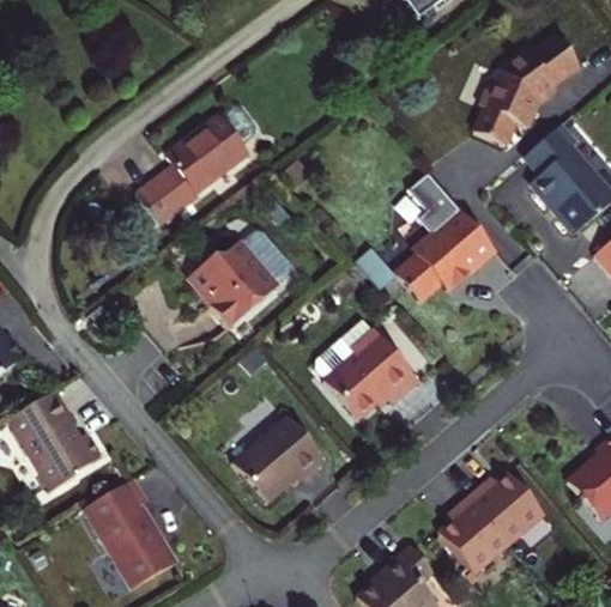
[(373,0),(382,12),(392,5),(410,30),(451,0),(373,0)]
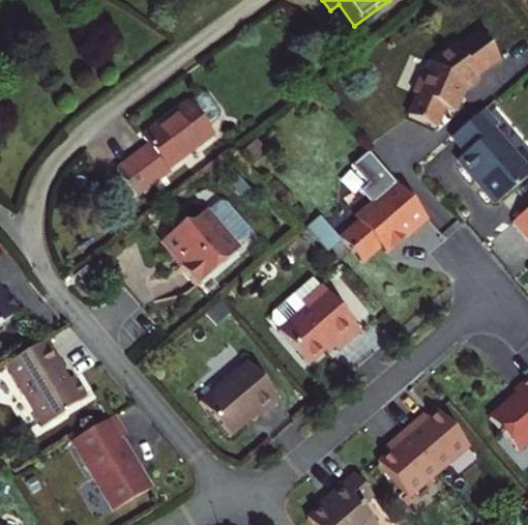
[(500,55),(479,26),(456,41),(453,38),(430,55),(423,71),(420,70),(416,82),(412,93),(416,95),(409,117),(440,127),(447,106),(458,109),(463,91),(465,85),(479,75),(477,71),(500,55)]
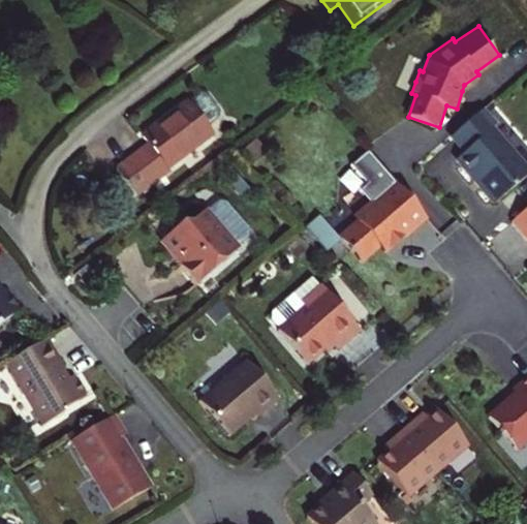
[(169,165),(214,132),(209,125),(221,116),(221,108),(209,91),(200,89),(154,123),(160,131),(153,136),(116,164),(138,193),(173,168),(169,165)]
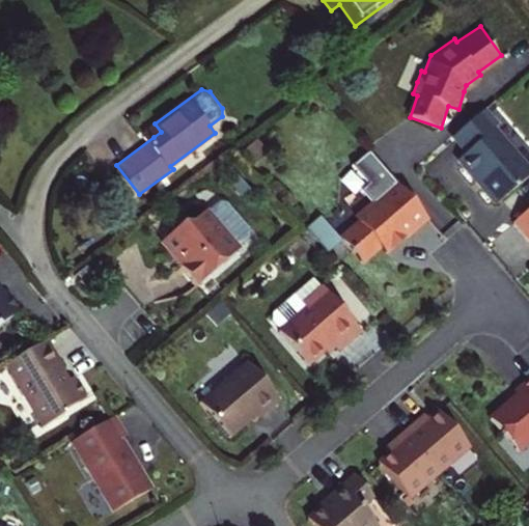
[(496,198),(528,171),(528,167),(491,123),(496,119),(485,107),(454,134),(465,146),(457,153),(470,167),(496,198)]
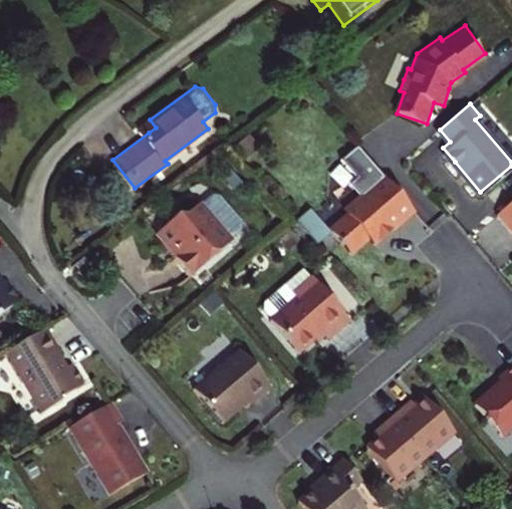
[(262,145),(251,133),(237,146),(248,158),(262,145)]
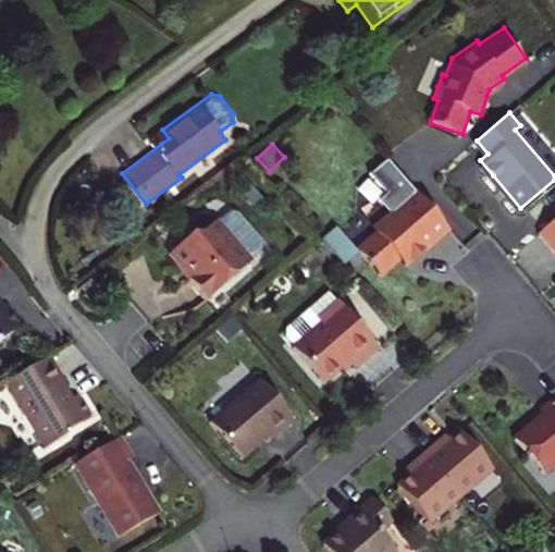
[(392,157),(373,172),(390,191),(382,198),(393,209),(374,225),(379,231),(359,247),(338,224),(323,237),(348,265),(364,252),(385,277),(404,259),(409,264),(427,248),(429,249),(443,237),(454,229),(392,157)]
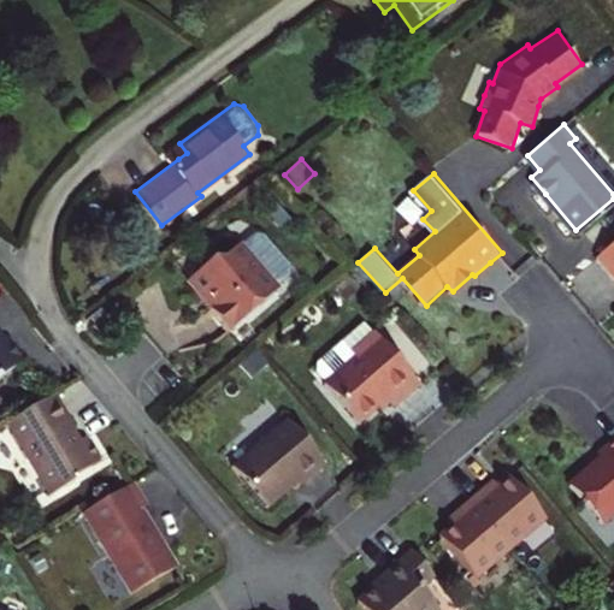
[(230,329),(279,286),(277,284),(289,274),(290,265),(264,234),(254,235),(243,244),(240,242),(220,258),(212,258),(189,277),(205,295),(207,294),(212,298),(217,305),(213,308),(230,329)]
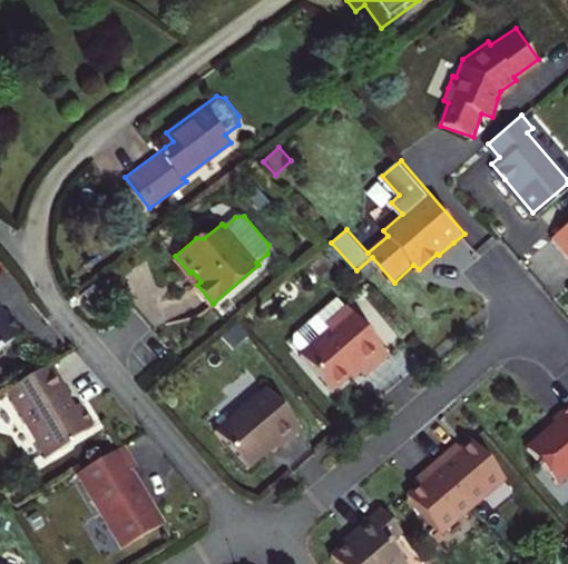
[(567,221),(552,235),(567,253),(567,221)]
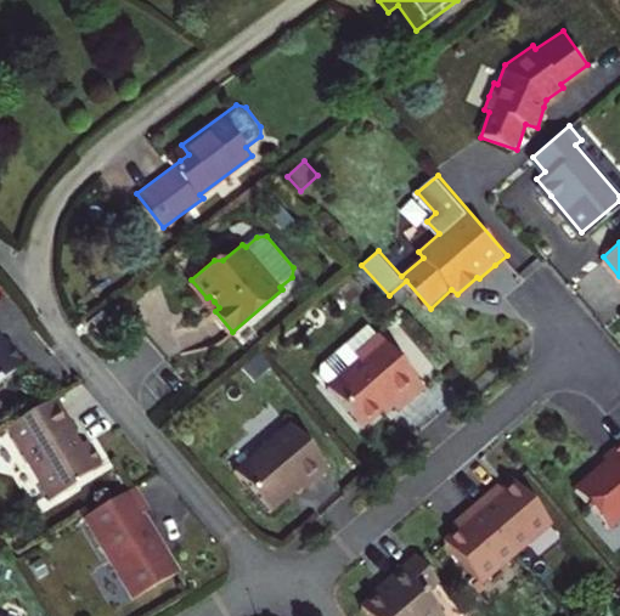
[(429,388),(372,321),(322,363),(322,374),(367,428),(384,412),(388,414),(393,411),(398,407),(403,411),(429,388)]
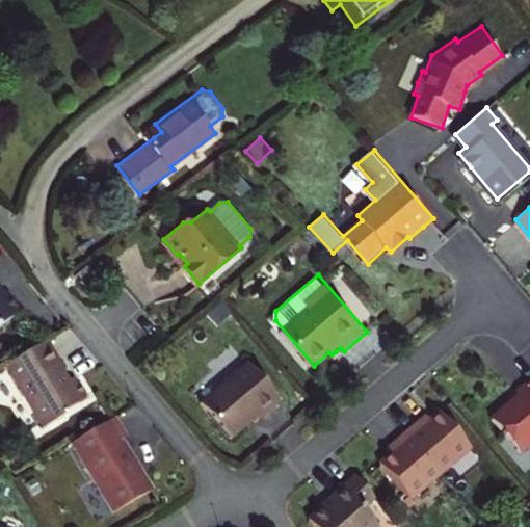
[(0,323),(23,307),(9,288),(2,292),(0,289),(0,323)]
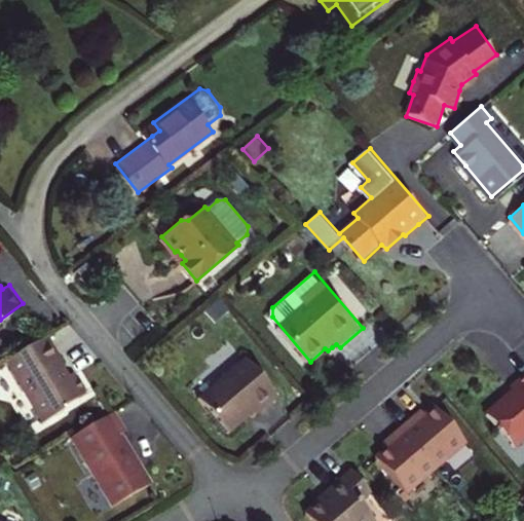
[(64,360),(48,333),(8,357),(27,387),(29,386),(47,417),(65,407),(64,405),(87,391),(76,370),(69,374),(65,367),(62,361),(64,360)]
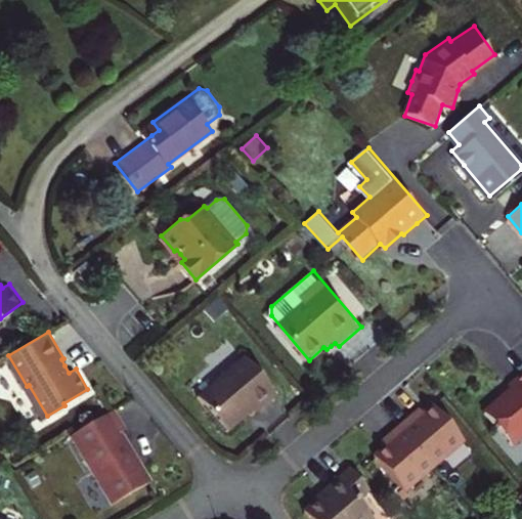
[(278,392),(246,353),(199,393),(229,429),(247,415),(254,408),(256,411),(278,392)]
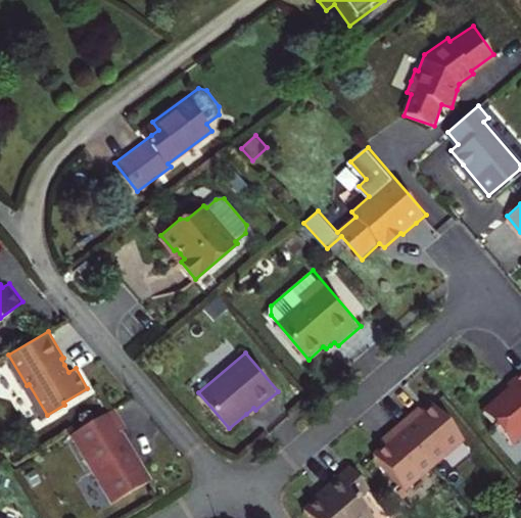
[(520,372),(508,384),(509,386),(511,391),(509,394),(506,395),(504,392),(485,409),(513,441),(520,434),(520,372)]
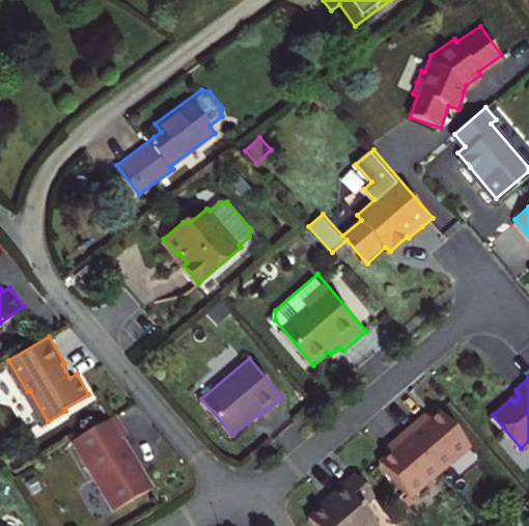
[(417,417),(406,427),(441,469),(471,443),(440,408),(432,414),(422,423),(417,417)]
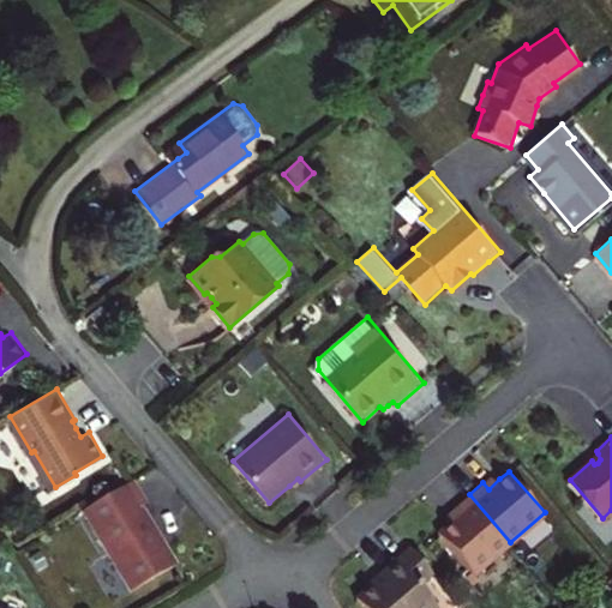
[(145,503),(131,479),(83,507),(131,588),(174,563),(151,523),(141,506),(145,503)]
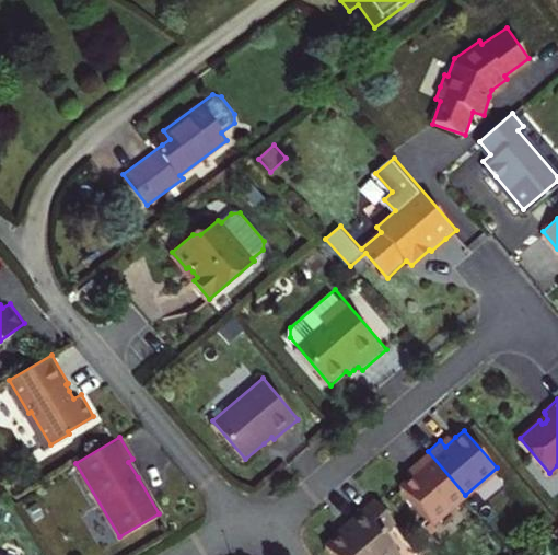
[(465,495),(428,451),(415,462),(420,467),(411,475),(400,484),(433,522),(465,495)]
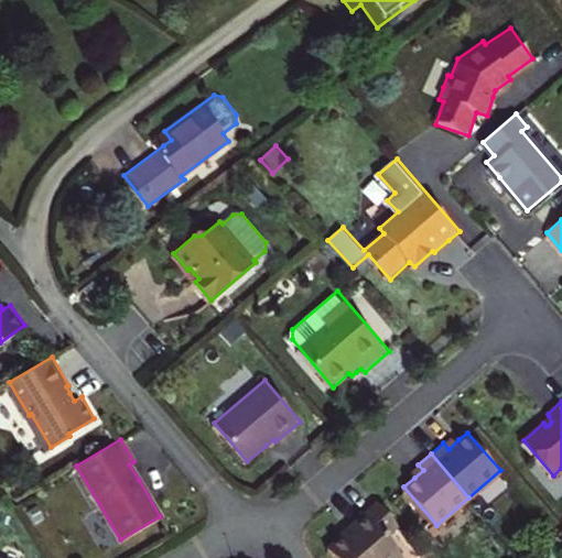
[(387,535),(399,524),(378,499),(349,523),(353,526),(344,534),(328,547),(338,557),(397,557),(402,554),(387,535)]
